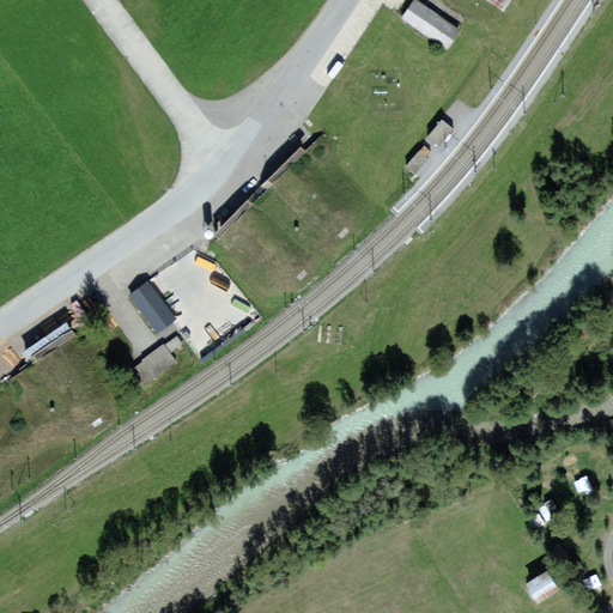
[(424,1),(422,0),(410,0),(400,12),(442,44),(456,25),(424,1)]
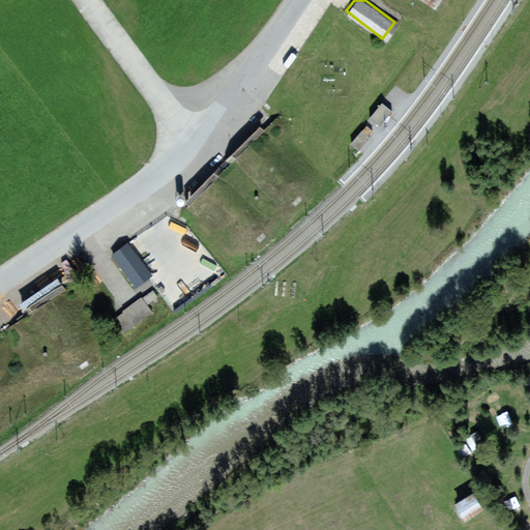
[(441,0),(418,0),(435,10),(441,0)]
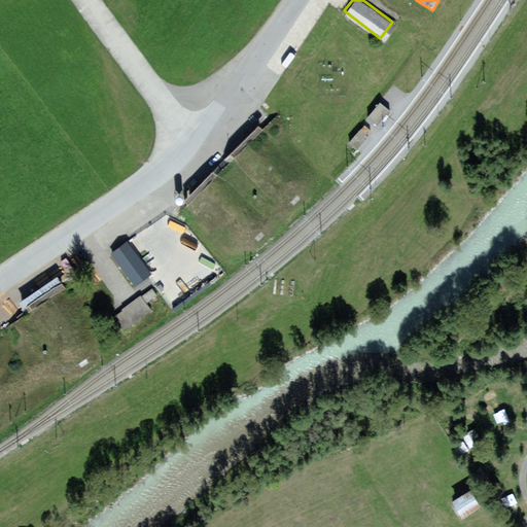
[(383,118),(389,111),(380,103),(366,118),(377,127),(383,118)]
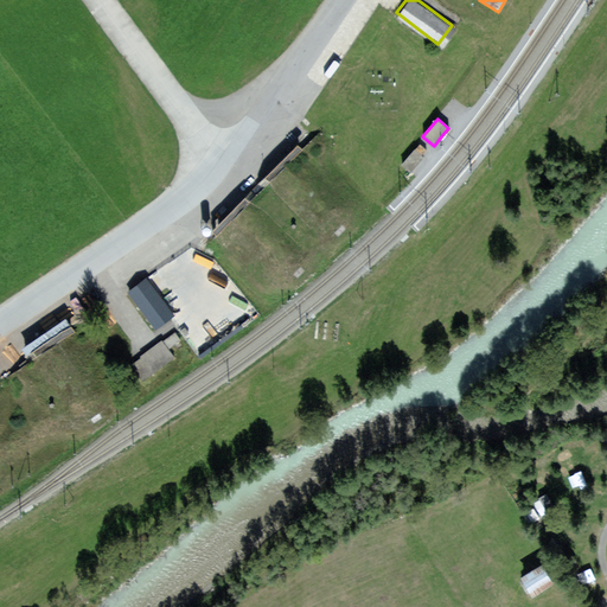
[(415,170),(425,159),(414,149),(401,166),(410,174),(415,170)]
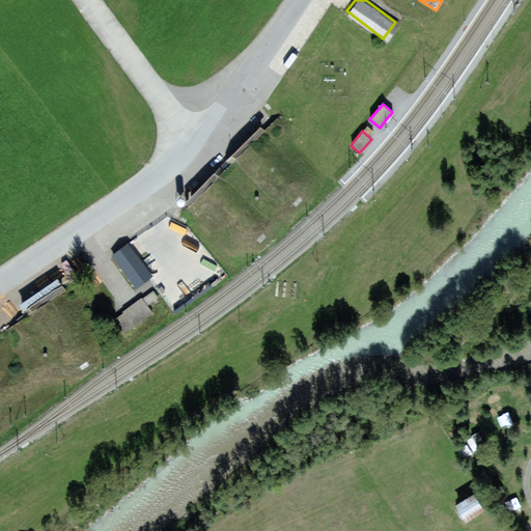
[(121,268),(136,286),(150,276),(128,246),(113,256),(121,268)]
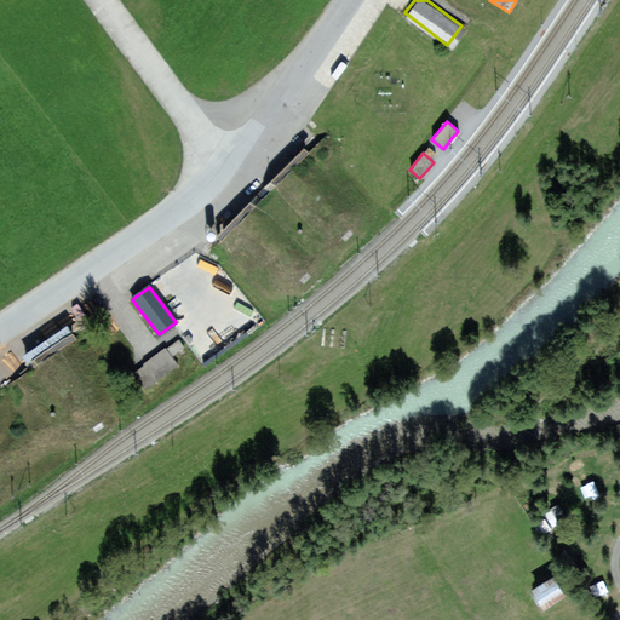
[(170,356),(183,346),(176,338),(170,343),(164,348),(170,356)]
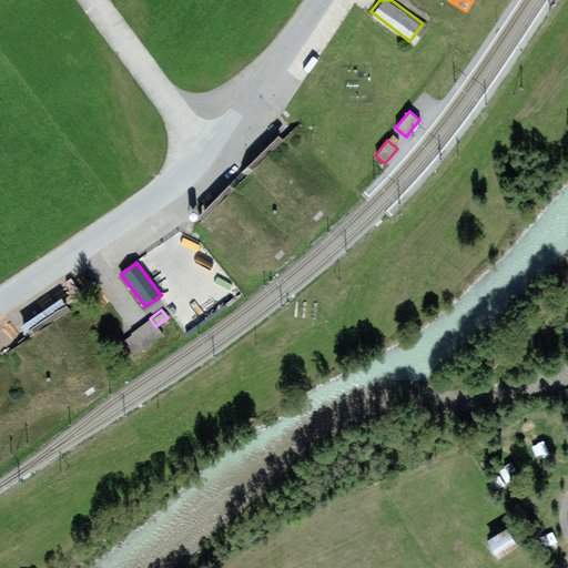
[(121,341),(133,355),(161,334),(155,326),(150,318),(135,330),(121,341)]
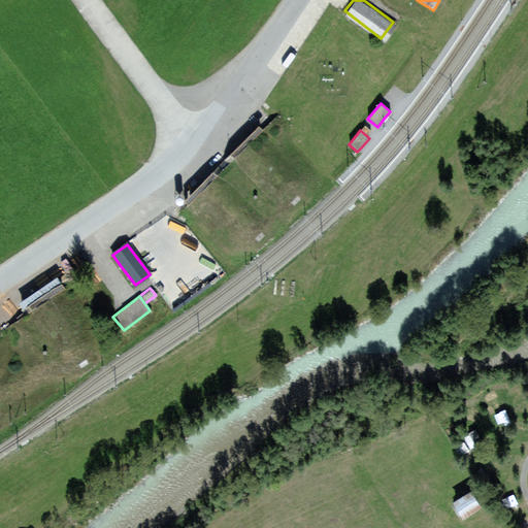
[(458,512),(463,520),(482,509),(471,493),(453,504),(458,512)]
